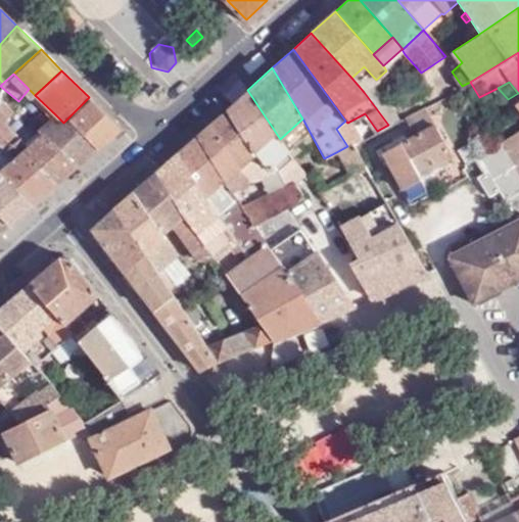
[(280,139),(247,90),(195,136),(231,191),(246,178),(258,177),(266,188),(288,179),(285,173),(295,163),(288,151),(280,139)]
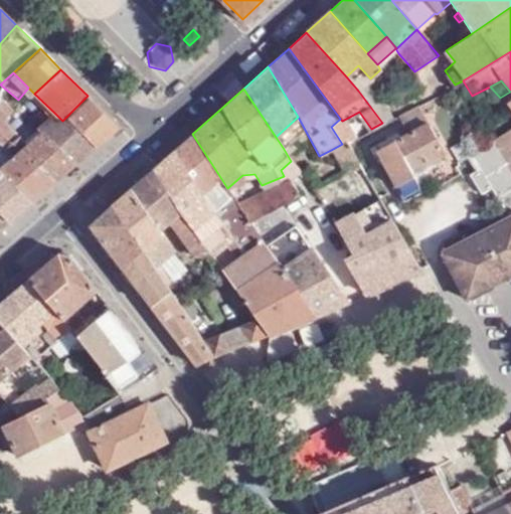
[(94,147),(118,126),(88,96),(64,119),(94,147)]
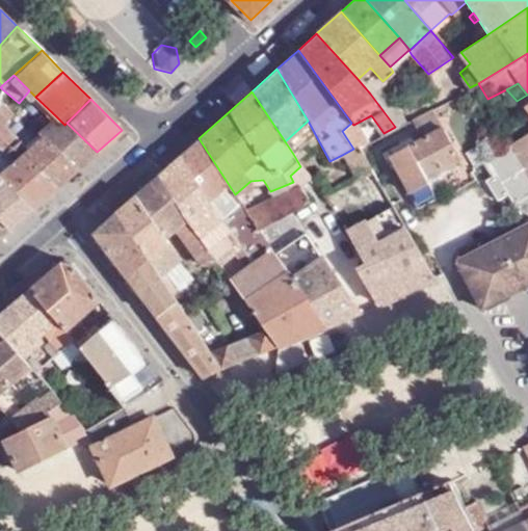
[(0,122),(2,124),(12,113),(0,104),(0,122)]
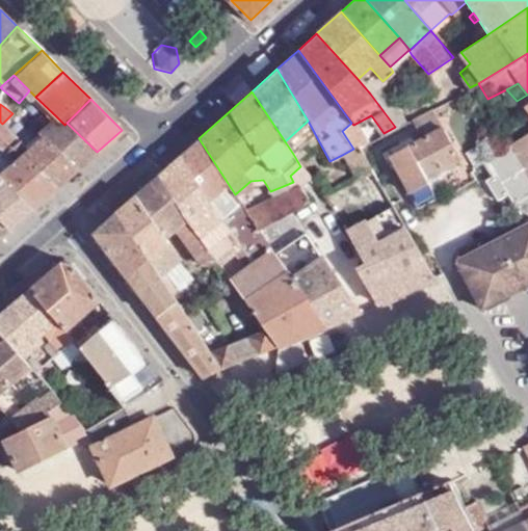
[(417,130),(440,118),(433,107),(412,118),(417,130)]
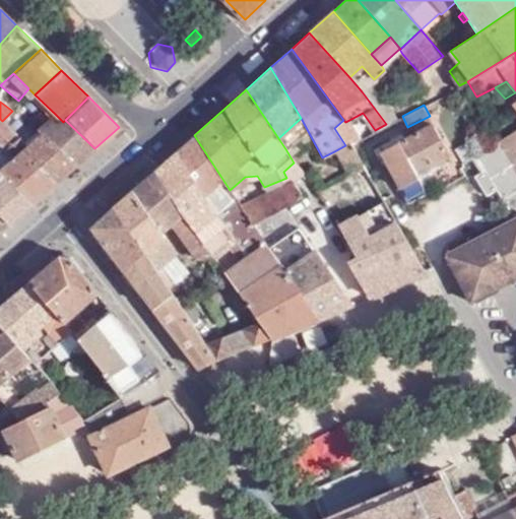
[(55,114),(36,131),(40,135),(74,166),(94,148),(65,120),(63,122),(55,114)]
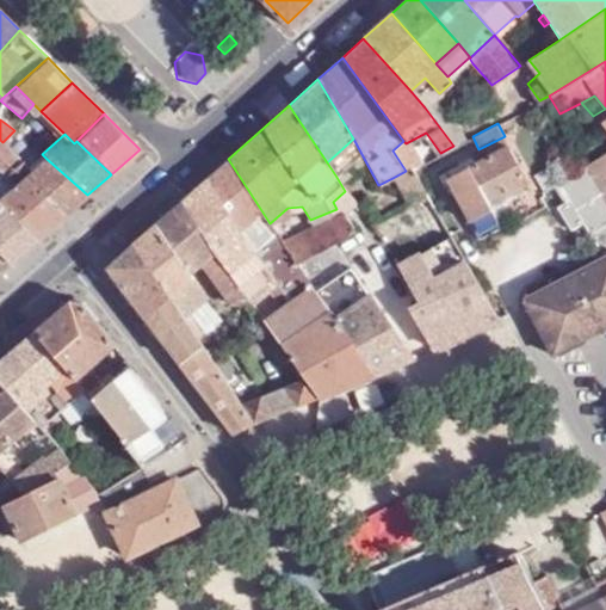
[(336,177),(362,154),(353,139),(327,162),(336,177)]
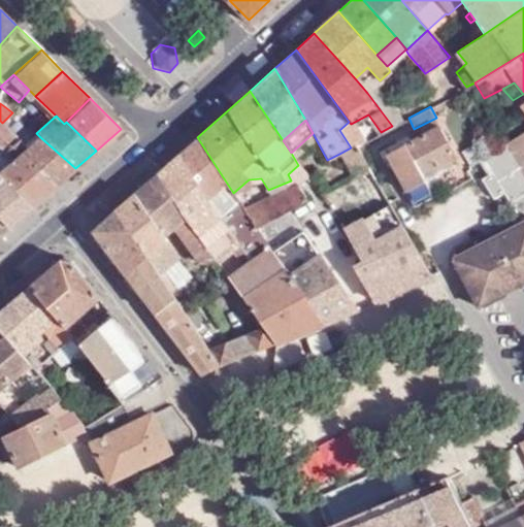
[(0,177),(32,206),(54,187),(22,153),(11,163),(2,153),(19,139),(15,137),(2,123),(0,121),(0,177)]
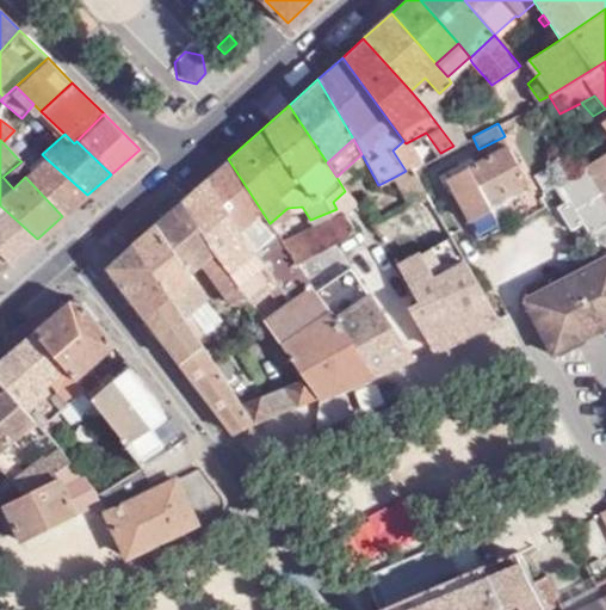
[(487,204),(526,183),(505,147),(444,180),(477,240),(499,228),(487,204)]
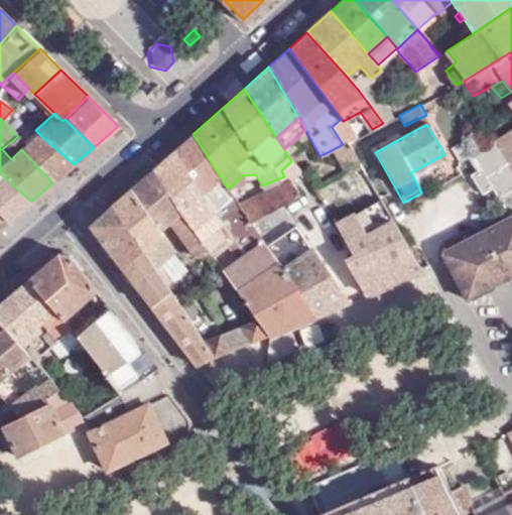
[(74,164),(39,134),(26,145),(21,149),(52,182),(74,164)]
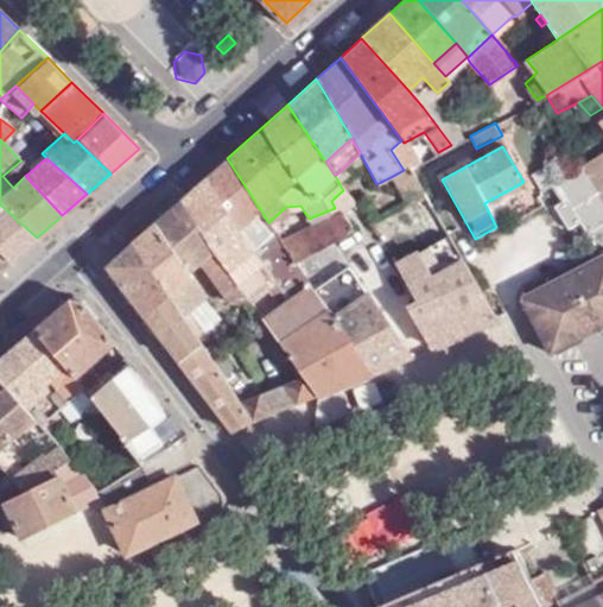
[(268,222),(227,158),(203,179),(286,298),(290,304),(315,291),(280,242),(268,222)]
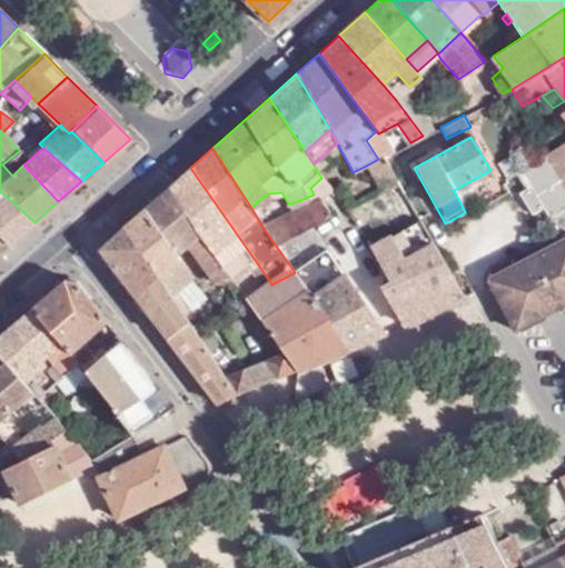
[(537,219),(547,212),(561,237),(564,235),(564,149),(523,177),(533,189),(523,197),(537,219)]
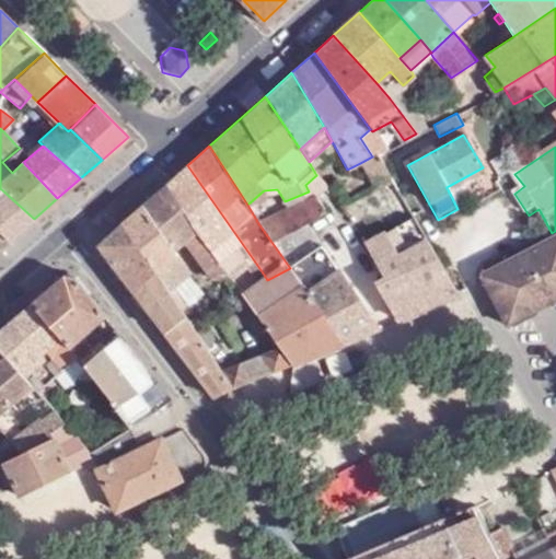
[(23,162),(29,158),(20,148),(2,162),(12,173),(23,162)]
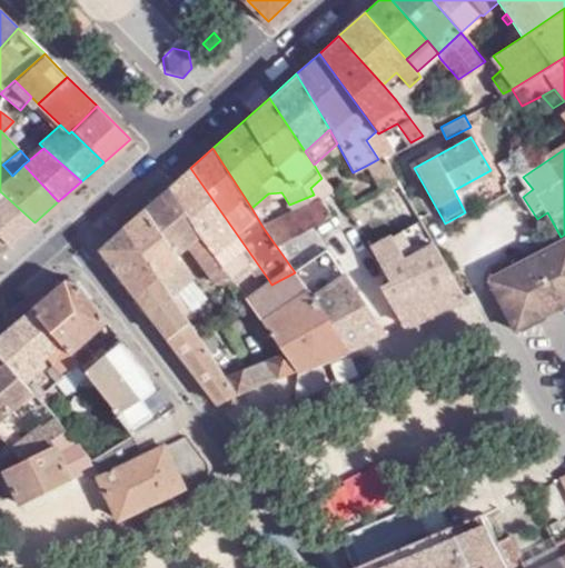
[(384,181),(388,189),(398,183),(383,157),(378,159),(366,166),(377,183),(384,181)]
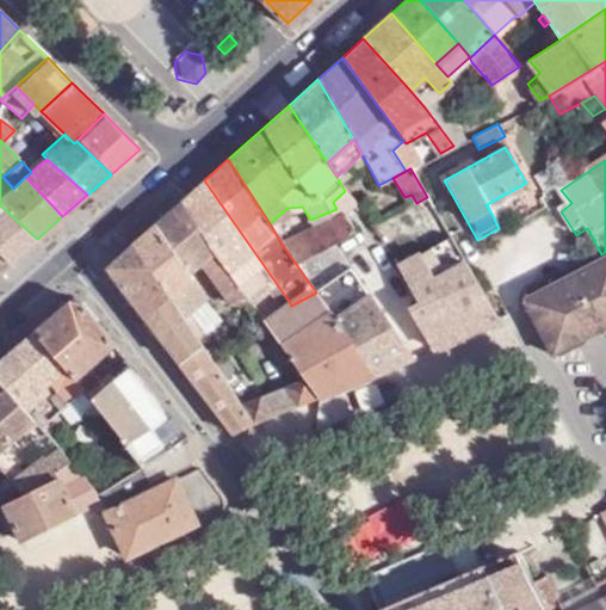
[(283,303),(288,300),(204,180),(192,191),(180,202),(243,293),(251,301),(267,287),(283,303)]
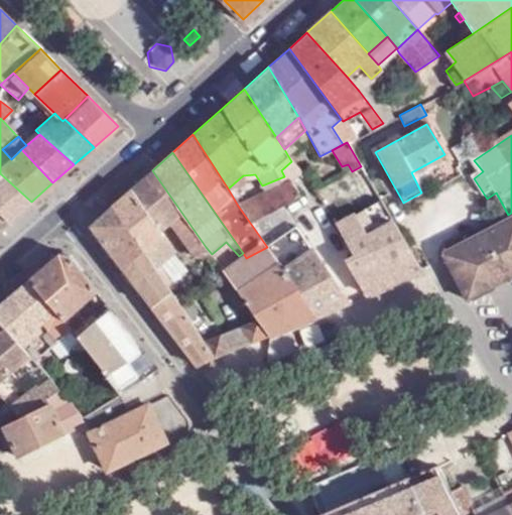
[(194,255),(206,247),(152,170),(114,204),(155,269),(175,250),(157,230),(170,220),(194,255)]
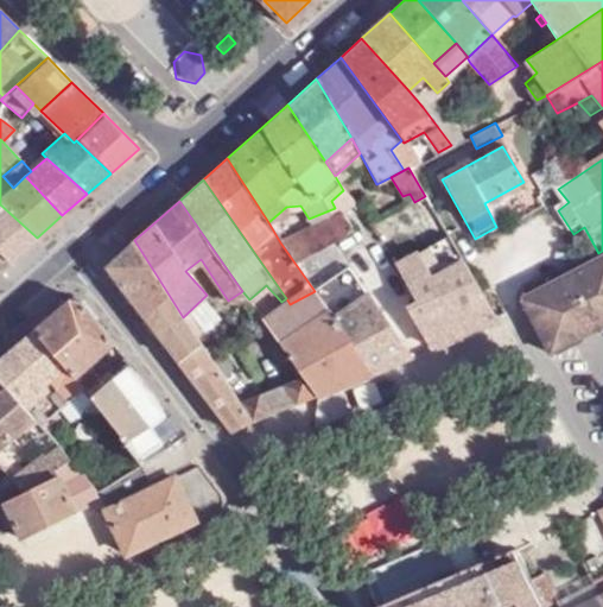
[(0,251),(10,260),(37,238),(0,204),(0,251)]
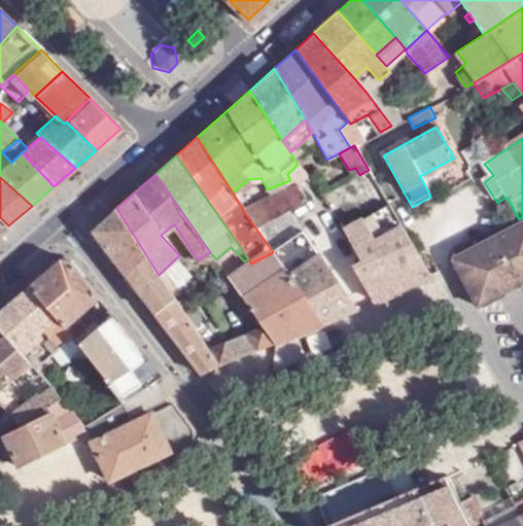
[(305,198),(293,184),(243,210),(273,252),(321,321),(355,306),(319,253),(317,254),(302,231),(295,235),(282,212),(305,198)]
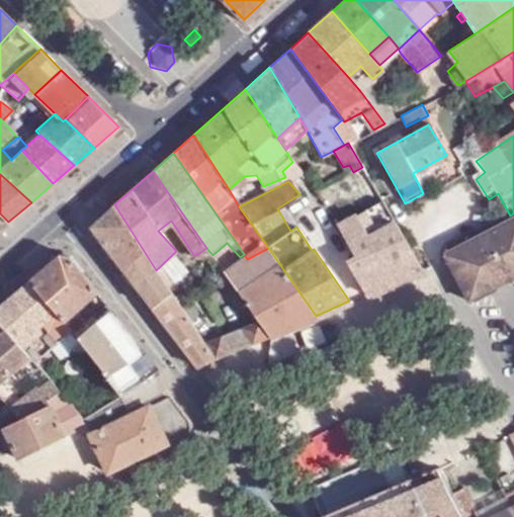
[(347,261),(365,294),(420,270),(379,199),(336,224),(355,256),(347,261)]
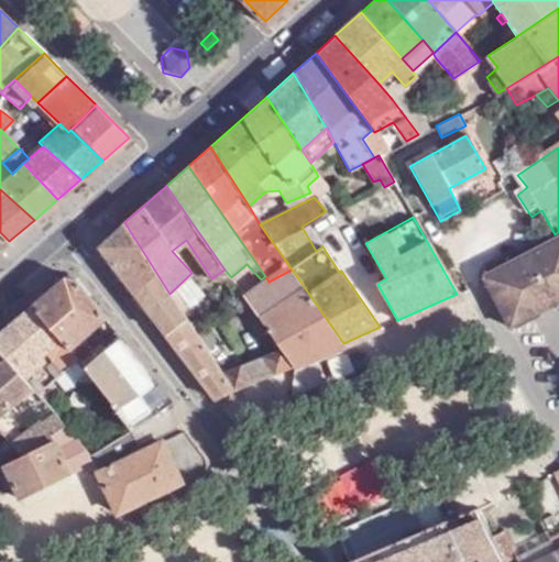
[(185,318),(170,294),(124,222),(98,246),(164,332),(185,318)]
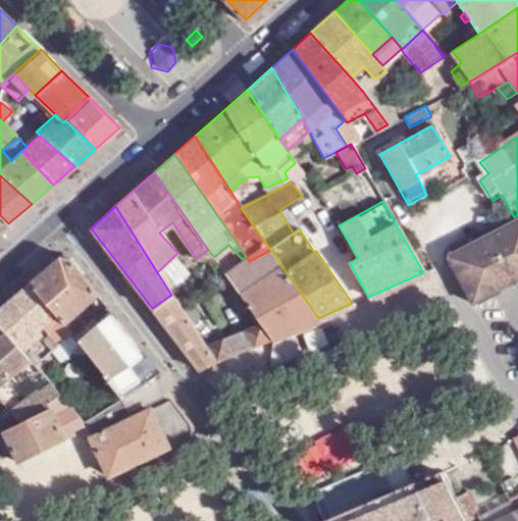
[(0,230),(8,223),(0,215),(0,230)]
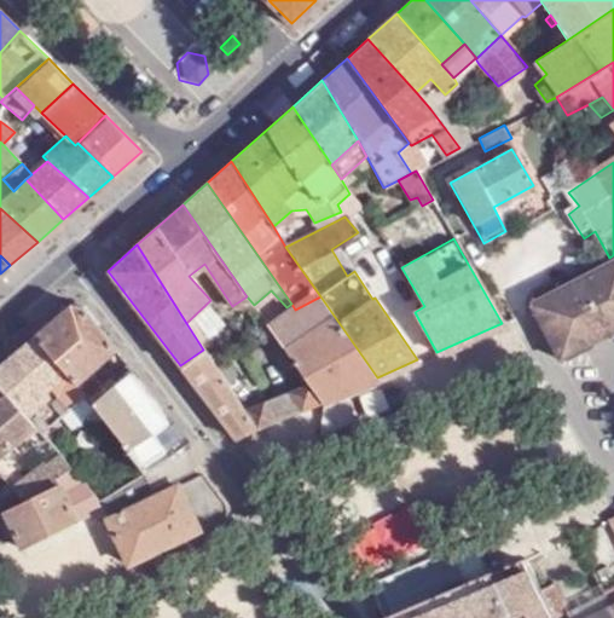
[(559,359),(613,329),(613,255),(609,258),(527,299),(559,359)]
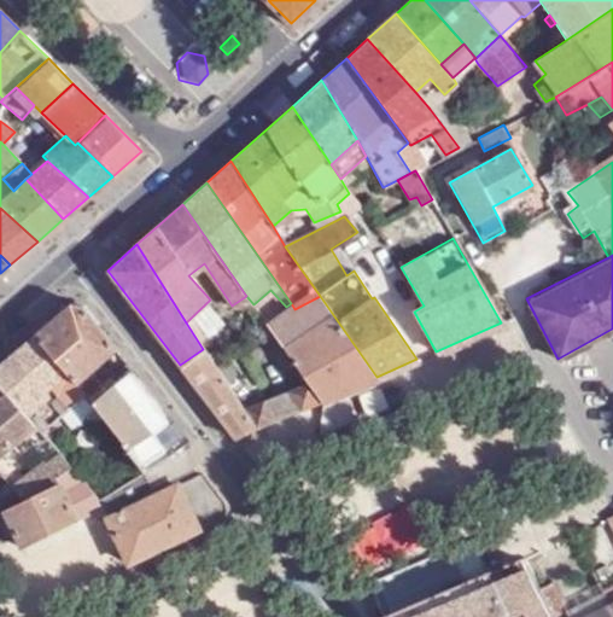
[(340,393),(377,377),(320,296),(295,309),(291,303),(286,307),(267,324),(308,382),(321,401),(340,393)]
